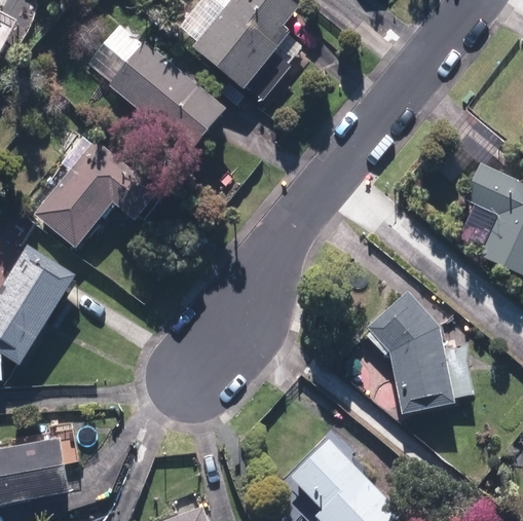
[(198,0),(171,35),(227,80),(218,91),(234,105),(245,94),(241,91),(246,86),(261,100),(305,45),(282,27),(296,9),(284,0),(198,0)]
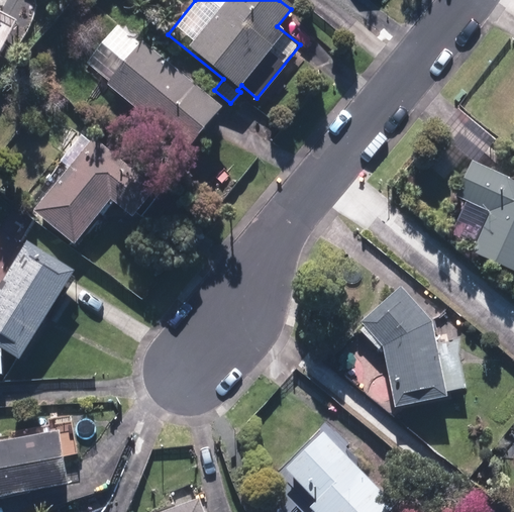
[(0,53),(13,27),(0,20),(0,53)]
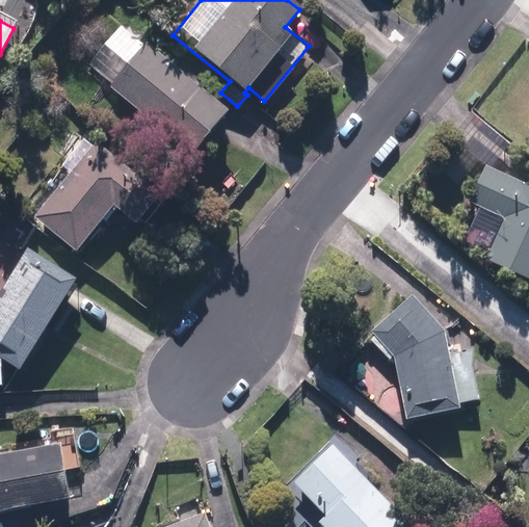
[(227,115),(121,22),(84,62),(190,157),(227,115)]
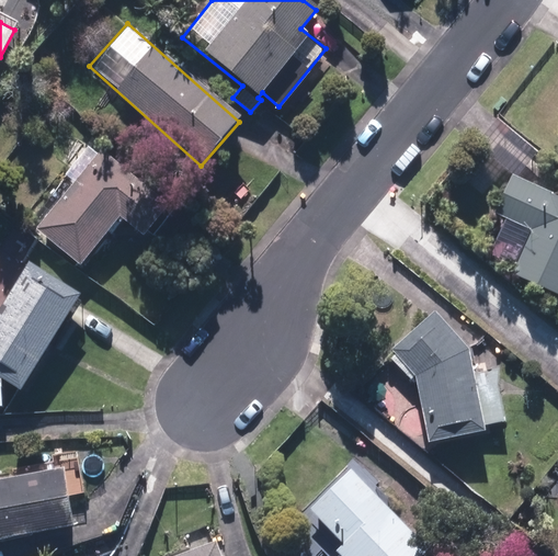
[(140,237),(168,203),(99,147),(36,226),(82,263),(117,218),(140,237)]
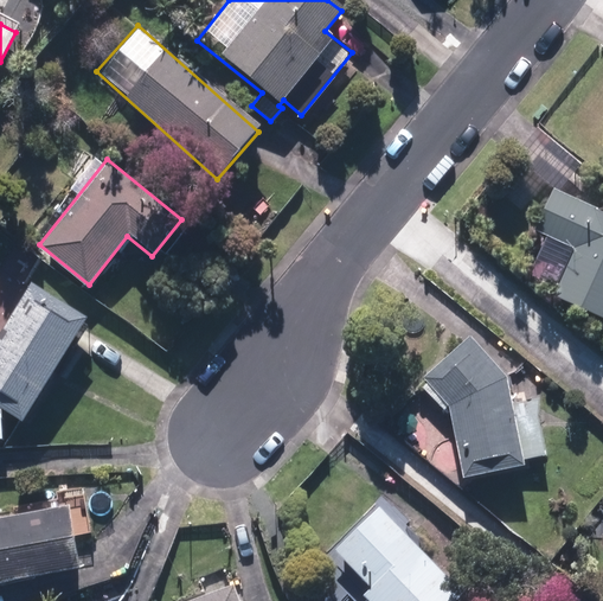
[(602,215),(547,191),(531,231),(568,247),(549,291),(602,313),(602,215)]
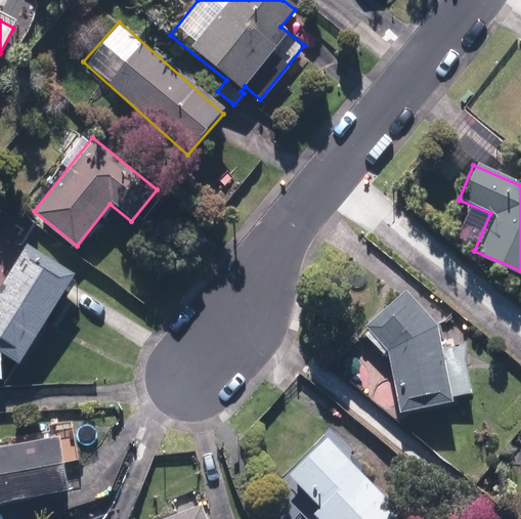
[(76,274),(28,244),(0,286),(0,352),(17,364),(76,274)]
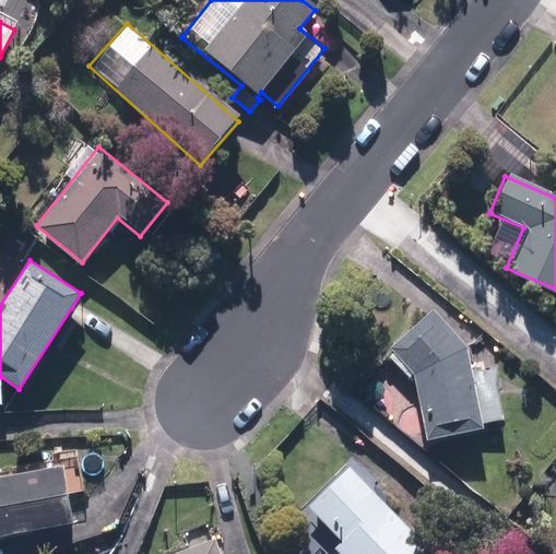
[(481,427),(480,421),(503,416),(491,360),(468,364),(463,344),(430,308),(394,342),(381,354),(402,377),(409,372),(423,439),(481,427)]
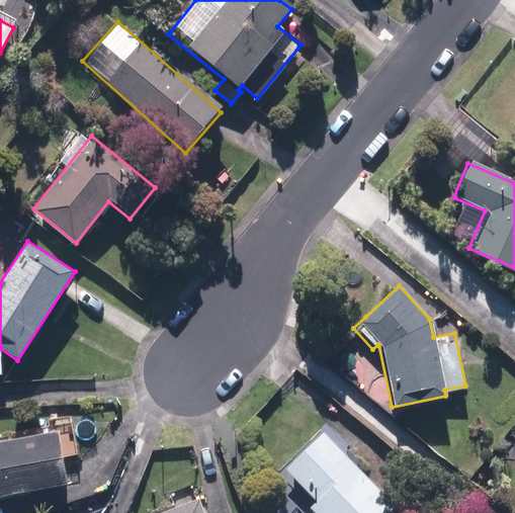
[(281,464),(312,499),(306,504),(314,512),(388,512),(394,507),(323,428),(281,464)]
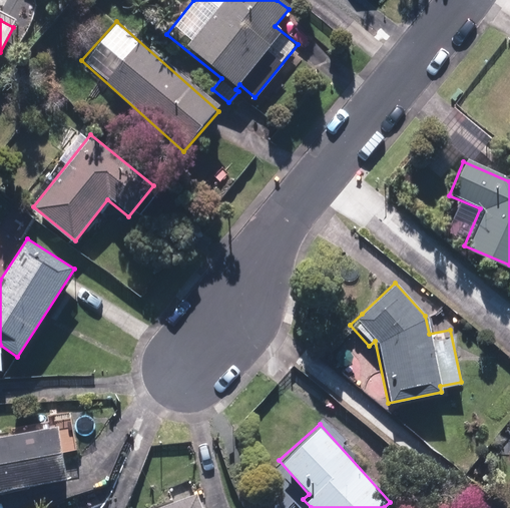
[(56,427),(0,436),(0,491),(65,480),(56,427)]
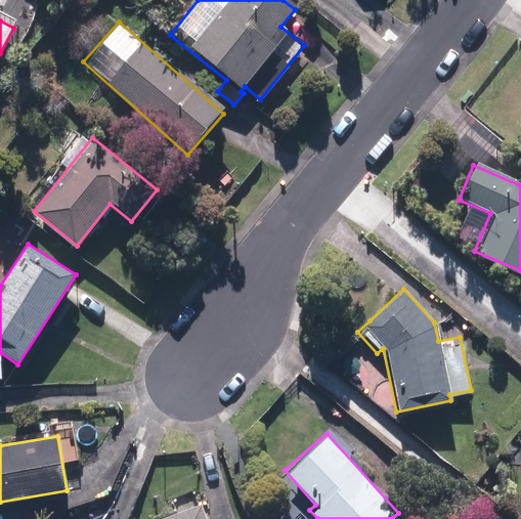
[(206,518),(199,500),(146,518),(206,518)]
